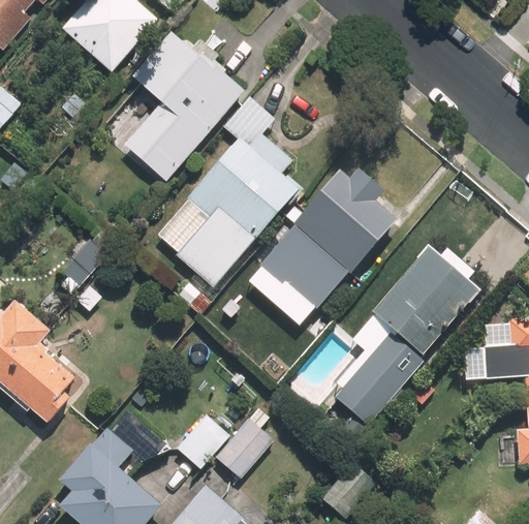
[(41,0),(43,2),(44,0),(0,0),(0,45),(3,49),(31,17),(25,11),(34,0),(41,0)]
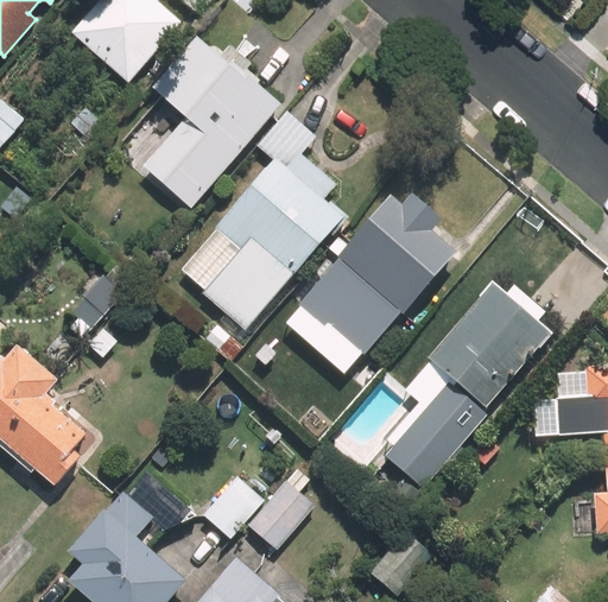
[(100,0),(73,32),(131,83),(184,21),(159,0),(100,0)]
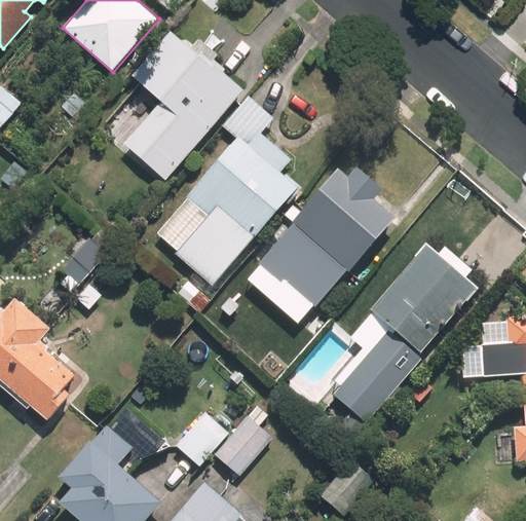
[(204,0),(215,9),(223,0),(204,0)]
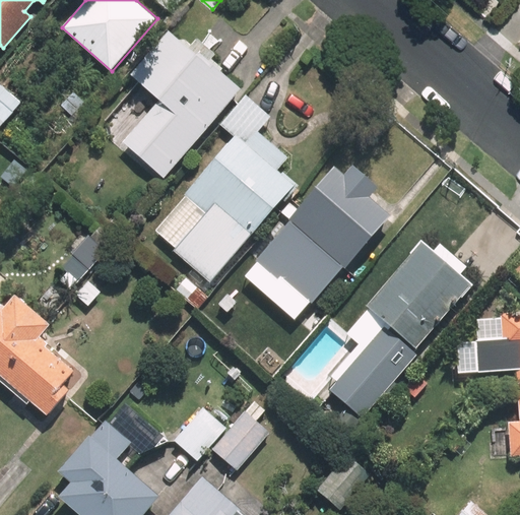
[(239,88),(226,78),(199,55),(171,30),(132,75),(160,100),(123,142),(164,177),(239,88)]
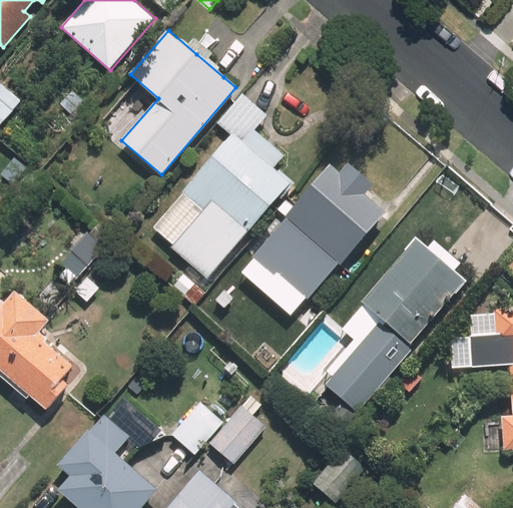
[(0,125),(21,100),(0,82),(0,125)]
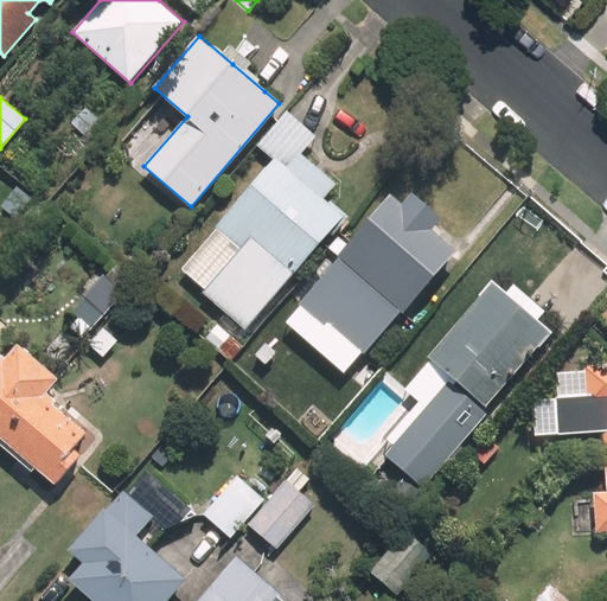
[(174,272),(243,330),(344,212),(326,197),(337,184),(300,152),(314,135),(286,112),(257,145),(273,158),(174,272)]
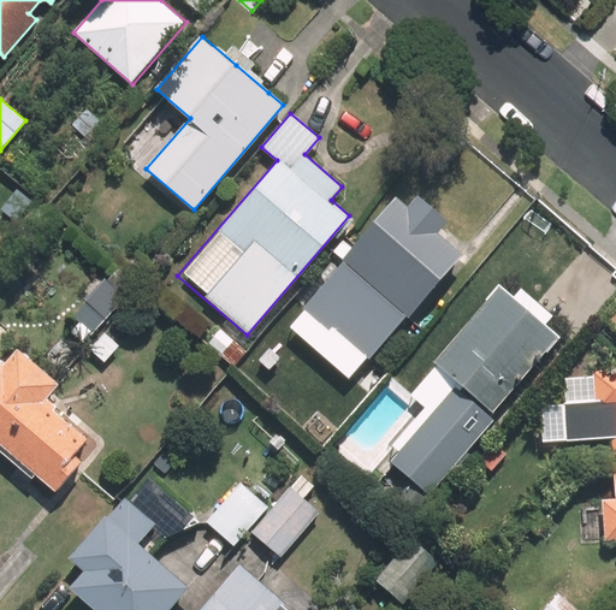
[(306,303),(371,359),(462,252),(438,231),(445,224),(415,199),(409,206),(397,196),(306,303)]
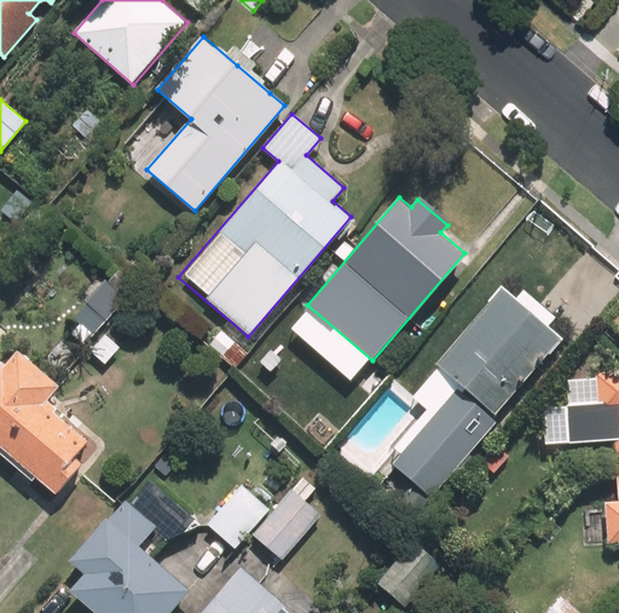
[(70,334),(85,346),(126,299),(111,285),(70,334)]
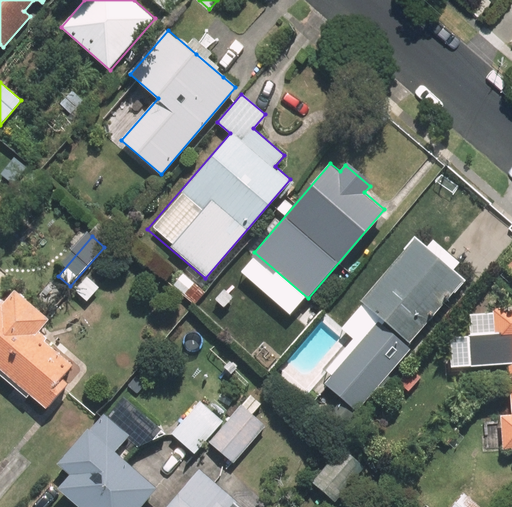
[(358,302),(377,318),(408,345),(464,279),(414,237),(358,302)]
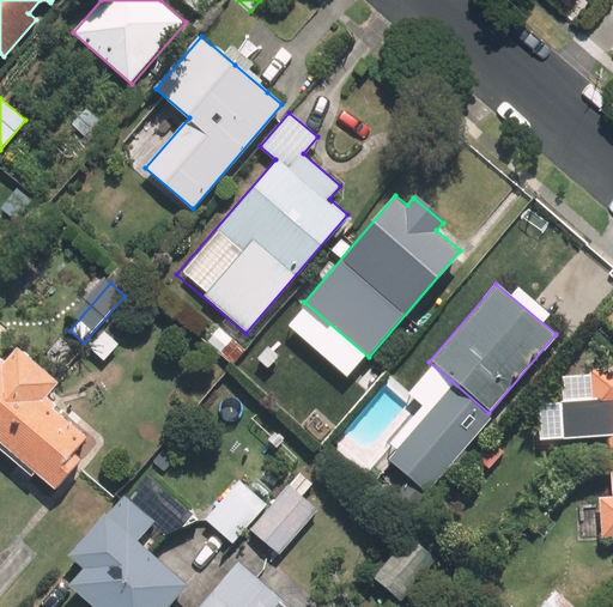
[(612,303),(602,315),(612,326),(612,303)]
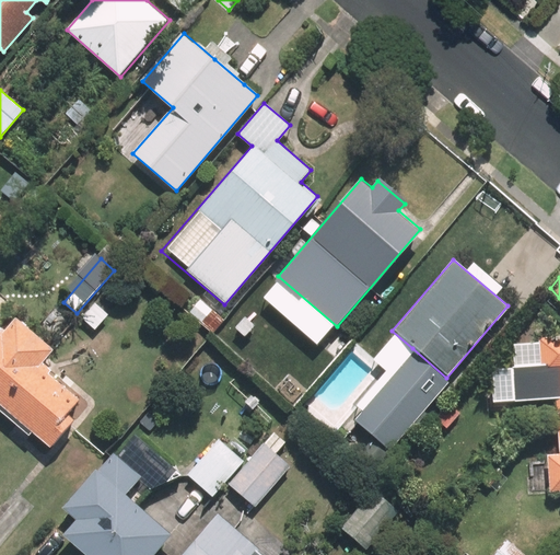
[(0,325),(0,406),(50,449),(91,401),(43,360),(51,349),(14,318),(6,328),(0,325)]
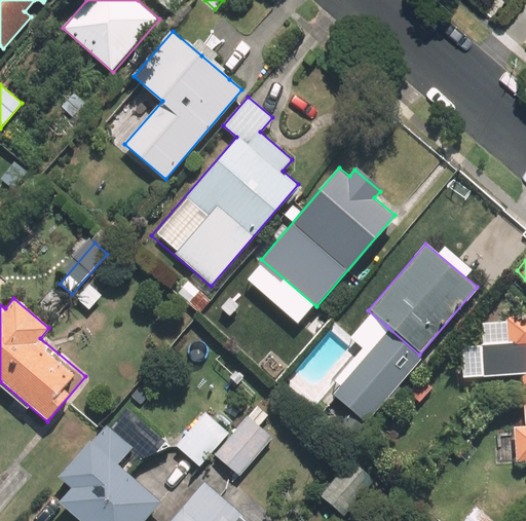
[(515,431),(517,461),(525,460),(525,319),(482,323),(483,341),(462,343),(464,378),(522,374),(525,431),(515,431)]
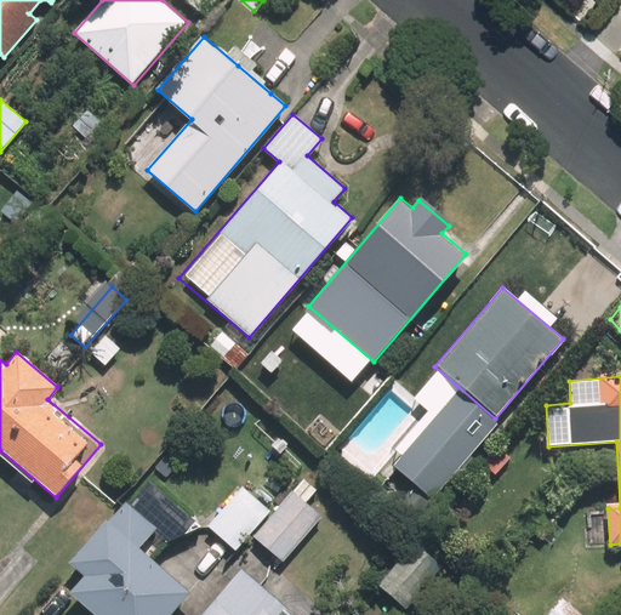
[(392,463),(432,499),(499,421),(495,419),(457,386),(392,463)]
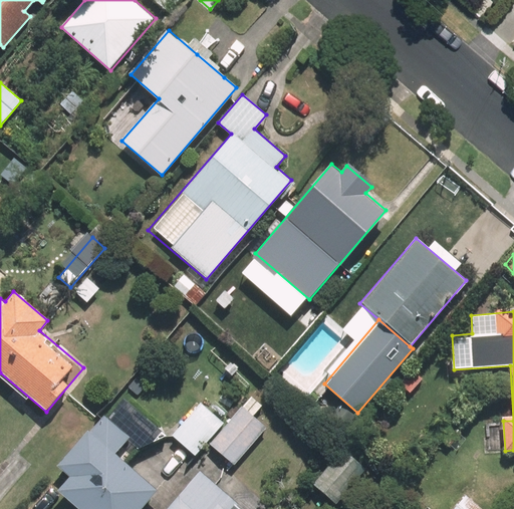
[(172,435),(195,455),(225,421),(201,401),(172,435)]
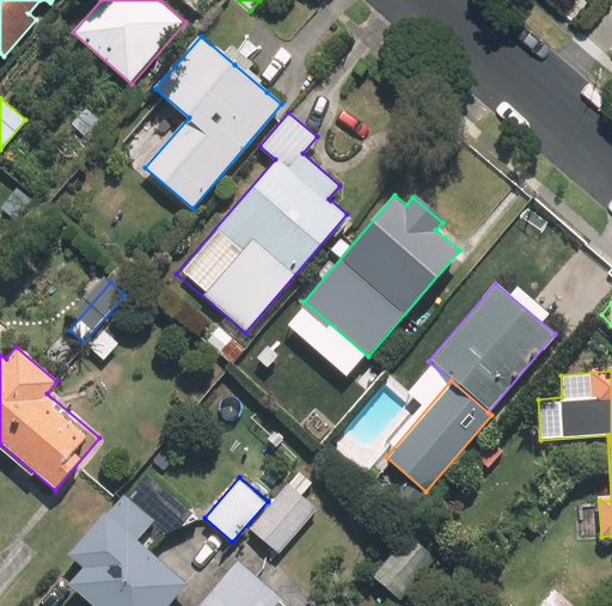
[(250,526),(281,554),(318,510),(287,483),(250,526)]
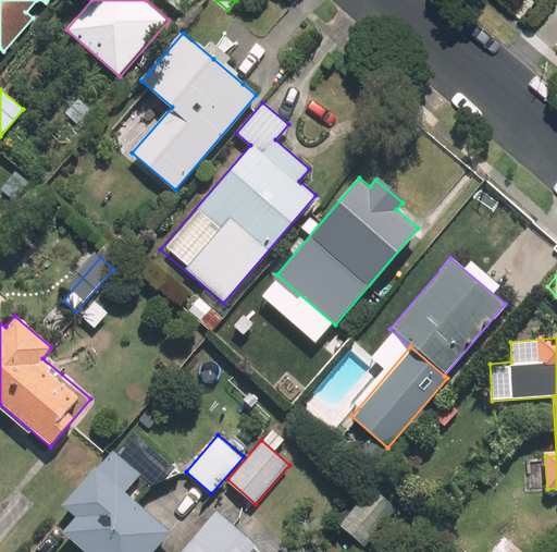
[(61,532),(83,551),(153,551),(170,532),(124,493),(139,476),(110,450),(62,505),(75,516),(61,532)]
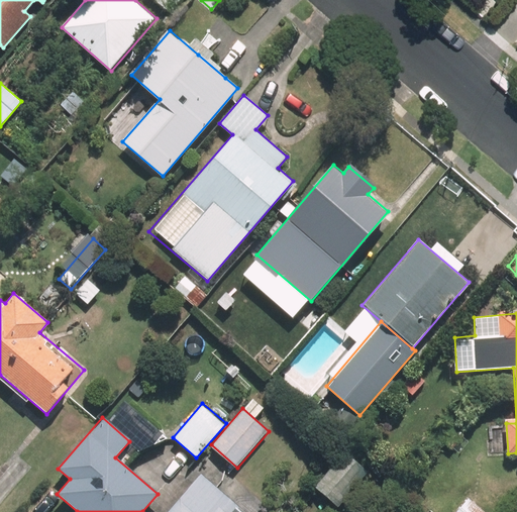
[(315,487),(340,508),(372,472),(346,450),(315,487)]
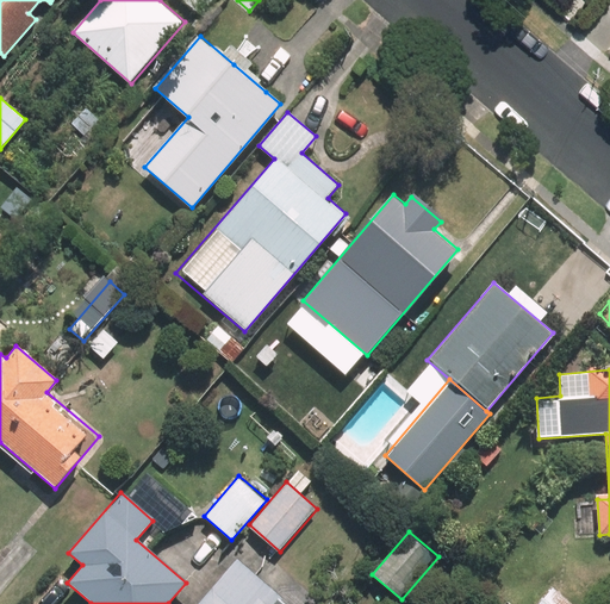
[(286,603),(236,560),(198,603),(286,603)]
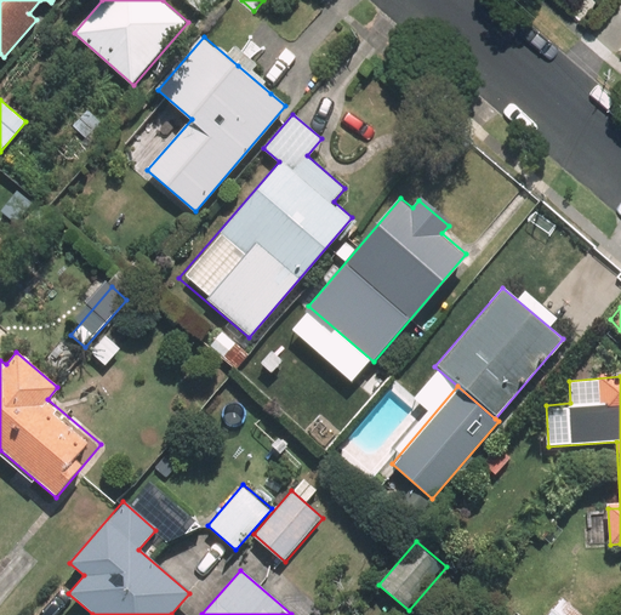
[(586,614),(563,593),(543,614),(586,614)]
